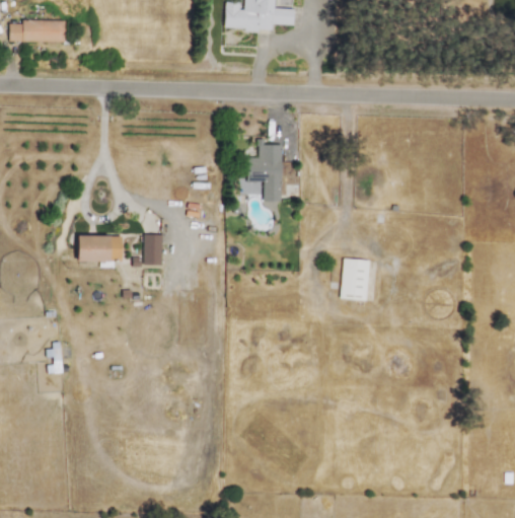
[(224,28),(272,31),(272,24),(293,25),(294,9),(274,8),(274,0),(242,0),(243,3),(226,2),(224,28)]
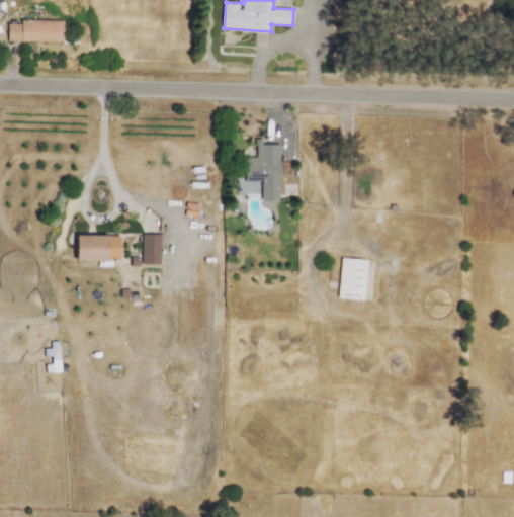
[(9,41),(66,42),(67,21),(21,20),(21,24),(9,24),(9,41)]
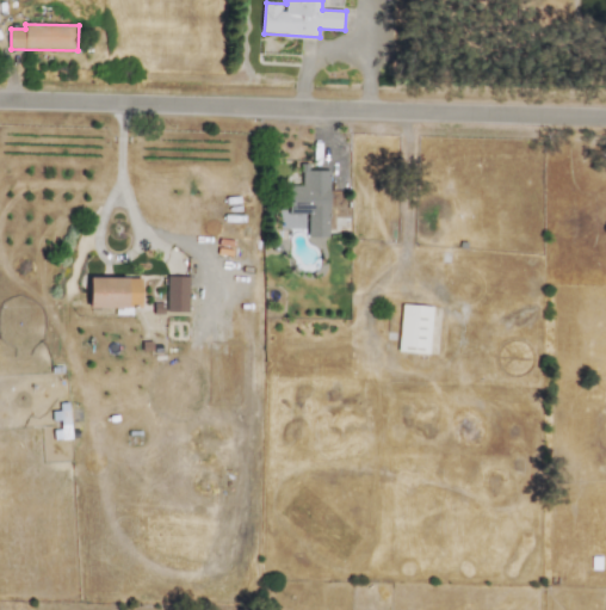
[(291,186),(290,214),(310,215),(309,238),(329,239),(332,171),(305,171),(304,186),(291,186)]
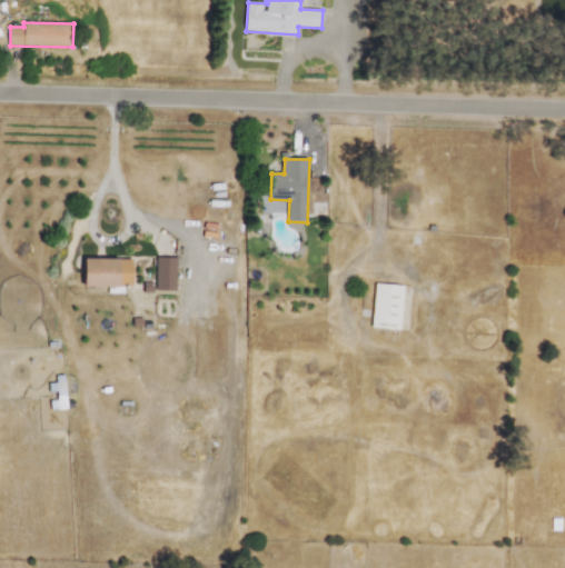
[(134,287),(134,259),(86,258),(85,287),(134,287)]
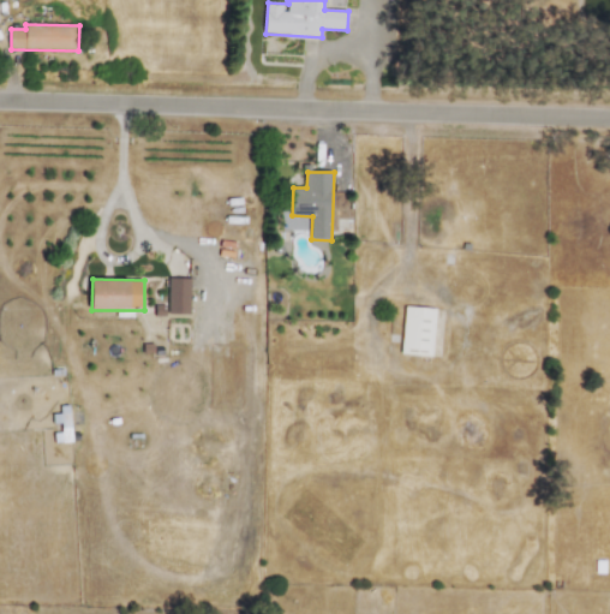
[(192,279),(171,279),(169,315),(192,315),(192,279)]
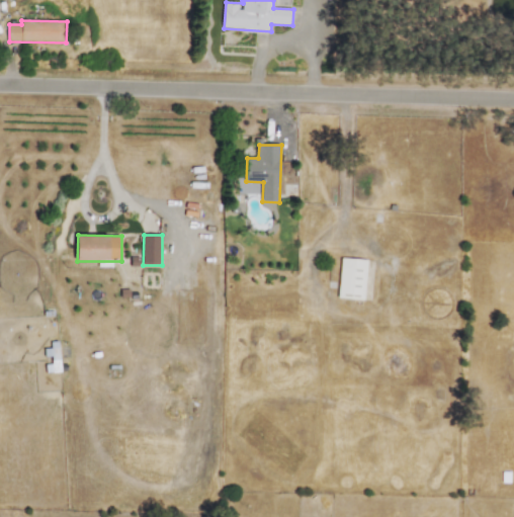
[(368,260),(342,259),(340,299),(366,300),(368,260)]
